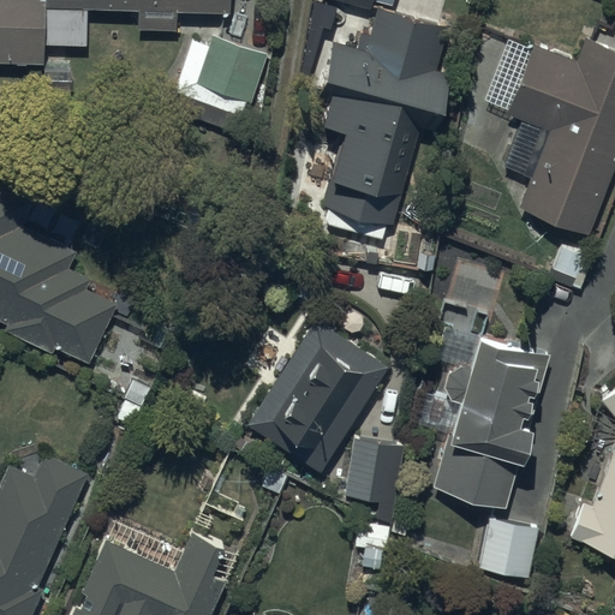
[(0,0),(0,64),(43,66),(45,45),(87,46),(88,10),(137,11),(136,30),(175,31),(177,11),(230,12),(230,0),(0,0)]
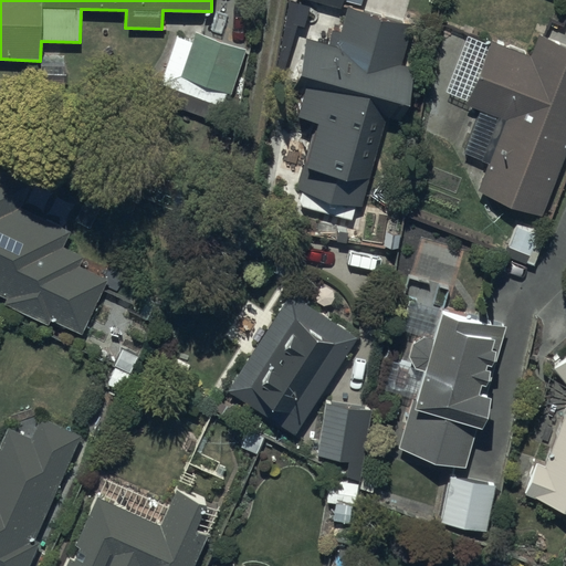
[(411,25),(348,8),(337,48),(307,39),(293,90),(303,92),(296,115),(315,121),(296,189),(302,191),(299,203),(353,218),(356,206),(360,207),(385,116),(398,119),(413,67),(400,64),(411,25)]
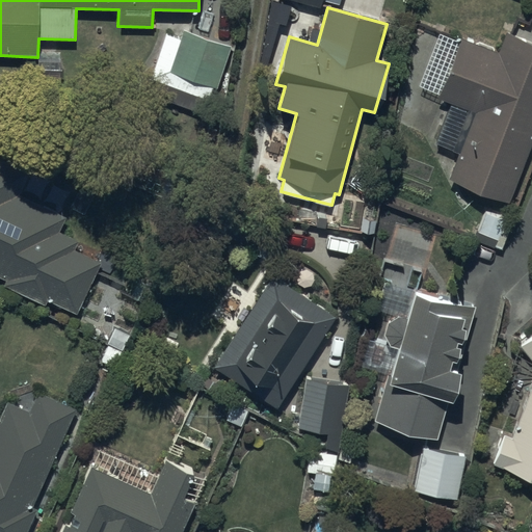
[(232,48),(185,30),(182,40),(166,33),(150,78),(208,100),(213,86),(216,87),(232,48)]
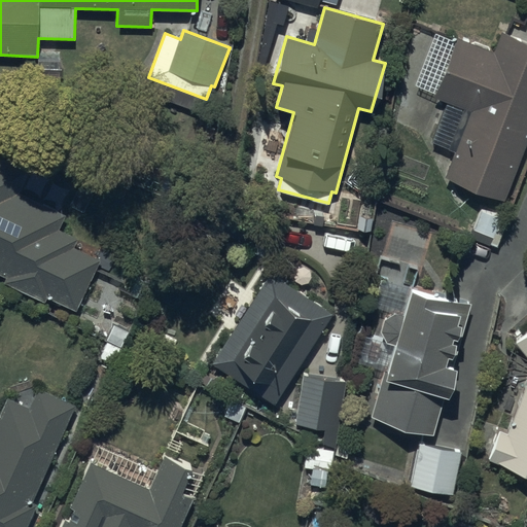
[(500,199),(526,130),(526,42),(499,32),(491,53),(455,39),(432,96),(447,102),(430,143),(453,152),(444,176),(500,199)]
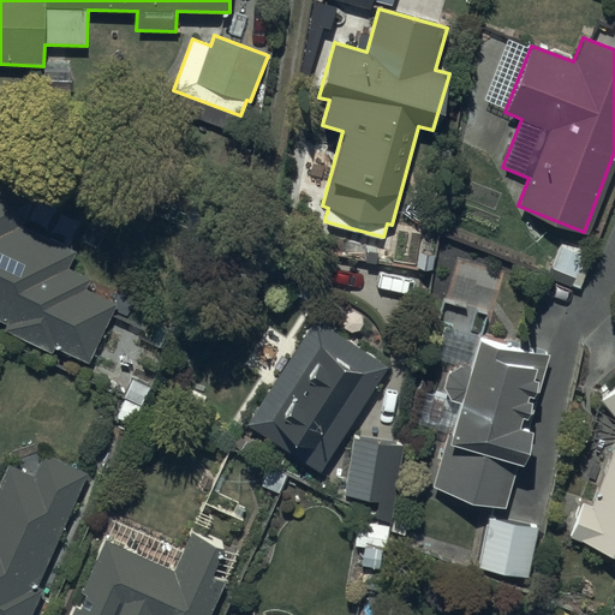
[(31,199),(0,184),(0,322),(6,326),(4,330),(49,352),(52,346),(89,363),(118,303),(88,288),(93,280),(64,267),(72,250),(18,226),(31,199)]
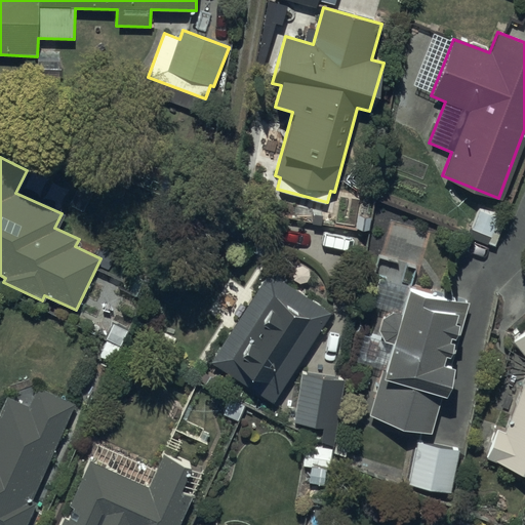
[(493,246),(505,220),(476,209),(466,235),(493,246)]
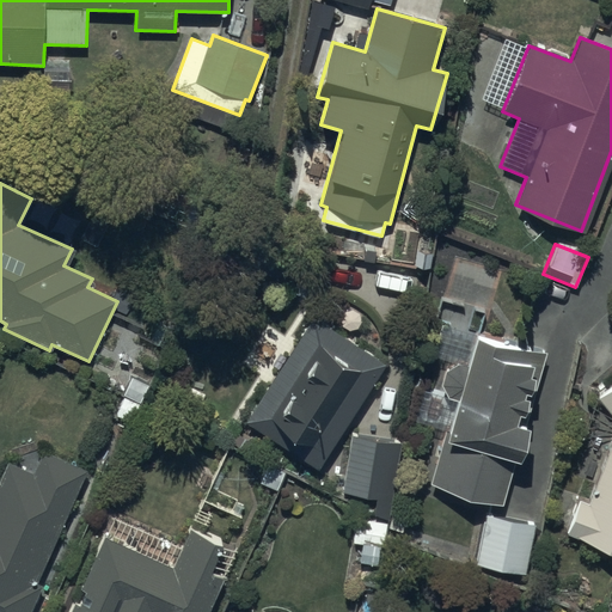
[(245,422),(316,465),(383,360),(312,316),(245,422)]
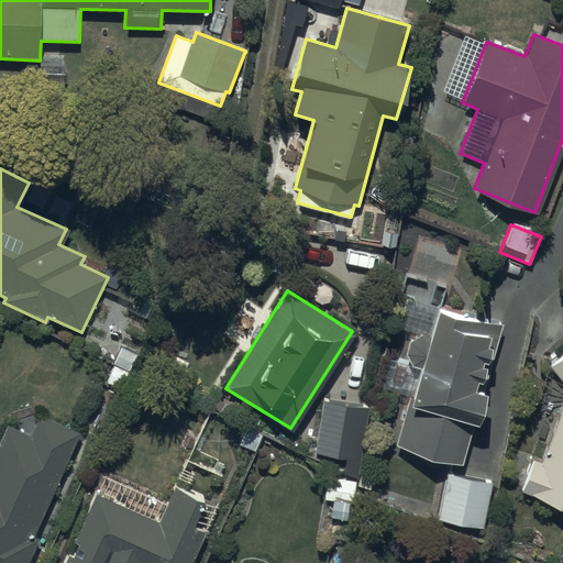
[(410,395),(398,446),(433,462),(463,466),(486,417),(488,397),(477,393),(479,383),(484,385),(487,381),(488,370),(485,368),(485,364),(489,365),(493,361),(494,350),(489,349),(500,339),(504,326),(437,305),(434,310),(406,301),(398,327),(423,334),(420,337),(416,339),(410,342),(407,354),(412,366),(387,359),(378,385),(410,395)]
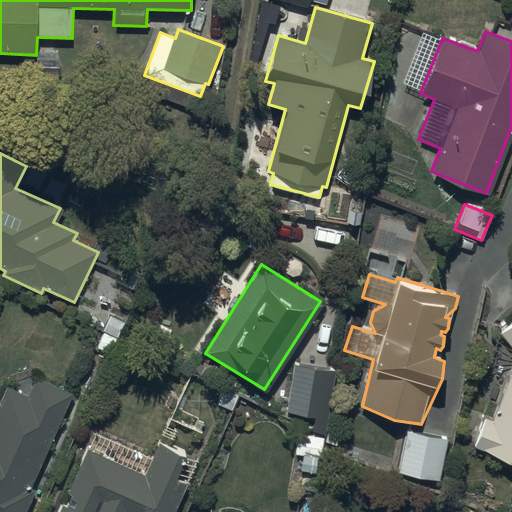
[(511,323),(499,334),(511,348),(511,367),(490,423),(486,421),(476,445),(511,458),(511,323)]
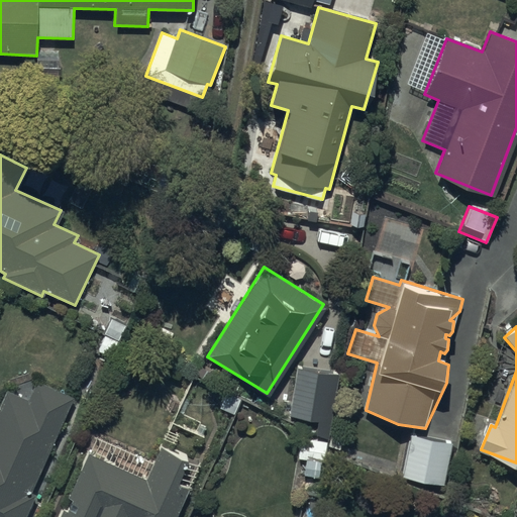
[(297,369),(289,416),(318,420),(316,433),(327,435),(337,375),(297,369)]
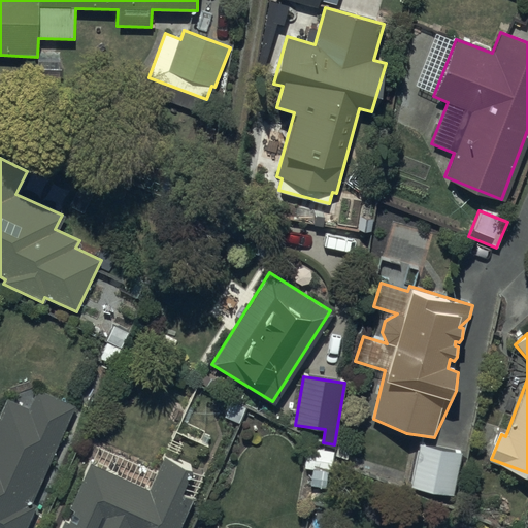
[(23,527),(77,404),(35,386),(27,405),(4,395),(0,404),(0,527),(23,527)]
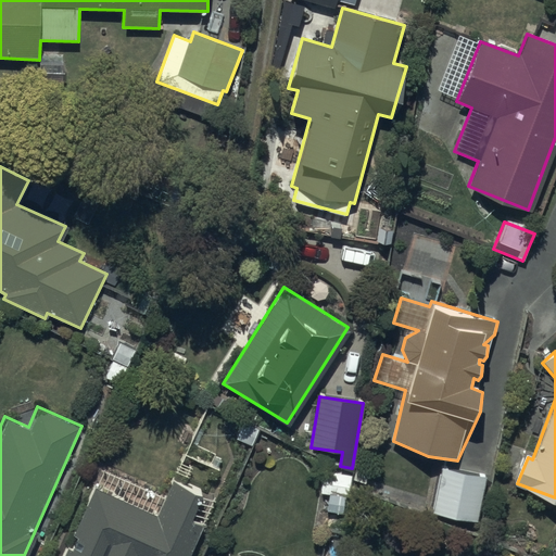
[(485,470),(442,460),(432,504),(477,514),(485,470)]
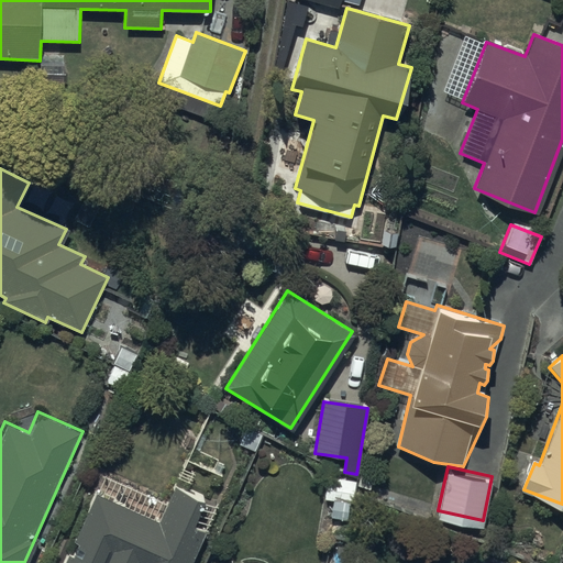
[(328,476),(324,498),(353,503),(356,482),(328,476)]
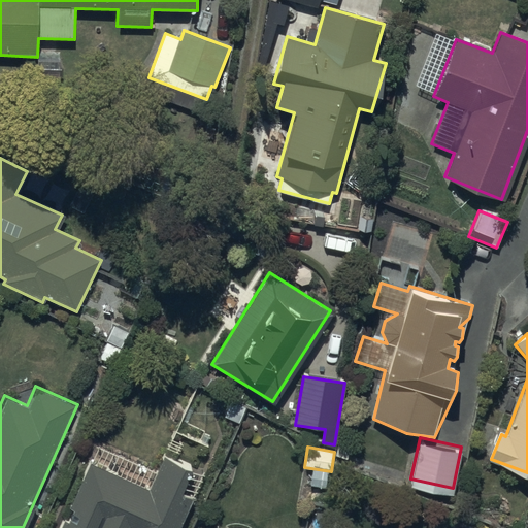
[(195,468),(165,455),(149,491),(90,464),(68,510),(81,517),(77,524),(65,519),(61,527),(182,527),(195,498),(184,493),(195,468)]
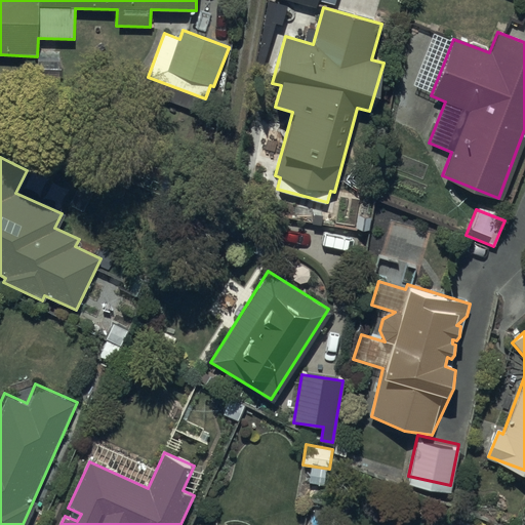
All buildings are outlined.
